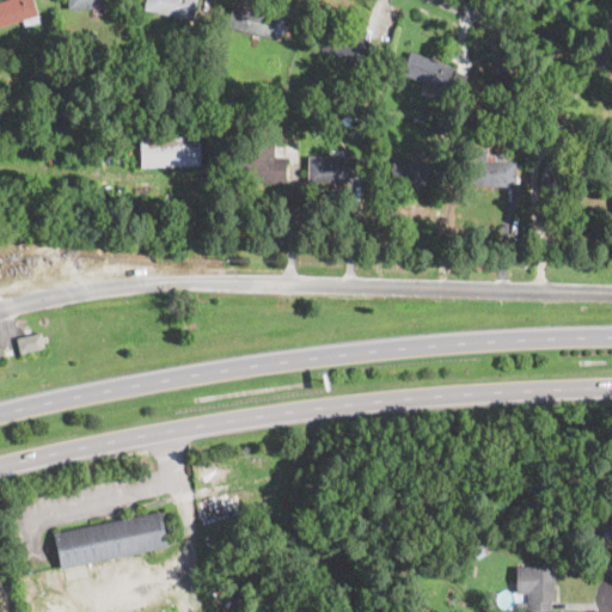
[(32,0),(40,23),(24,28),(22,20),(0,26),(0,0),(32,0)]
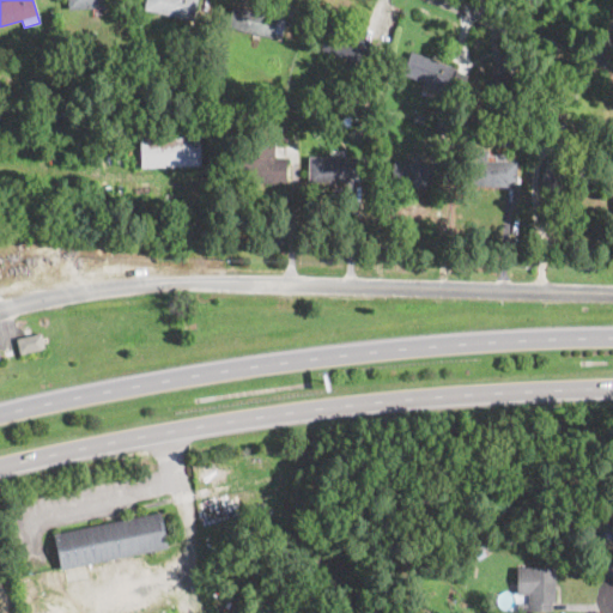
[(68,10),(67,10),(67,0),(116,0),(117,8),(68,10)]
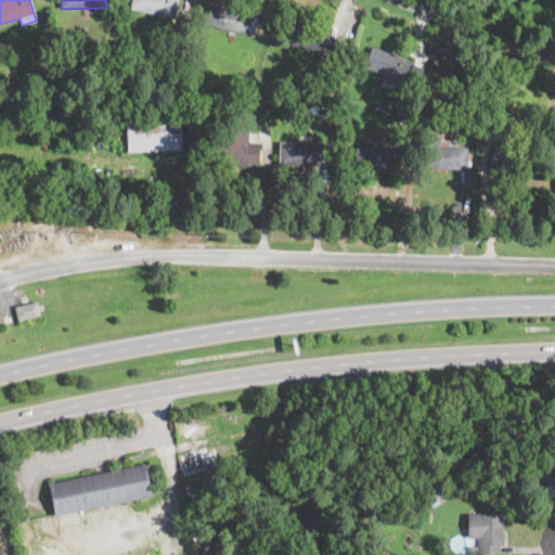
[(178,0),(176,13),(175,20),(129,9),(130,0),(178,0)]
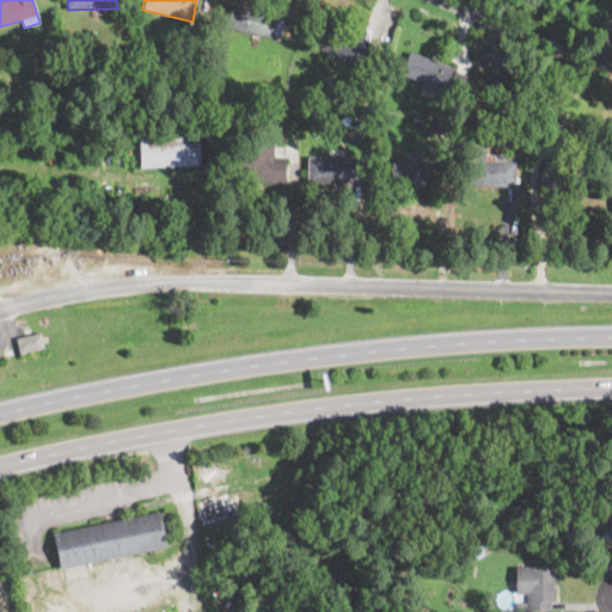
[(285,20),(280,40),(273,38),(274,34),(271,32),(270,38),(227,28),(232,4),(276,14),(276,18),(285,20)]
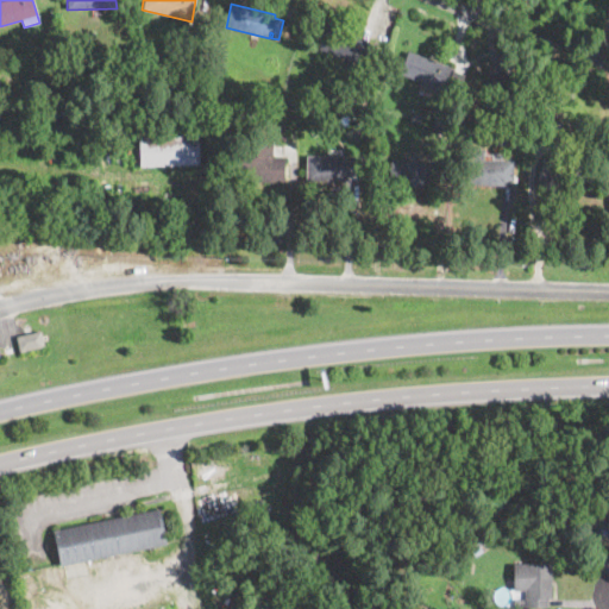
[(362,63),(318,48),(326,26),(369,42),(362,63)]
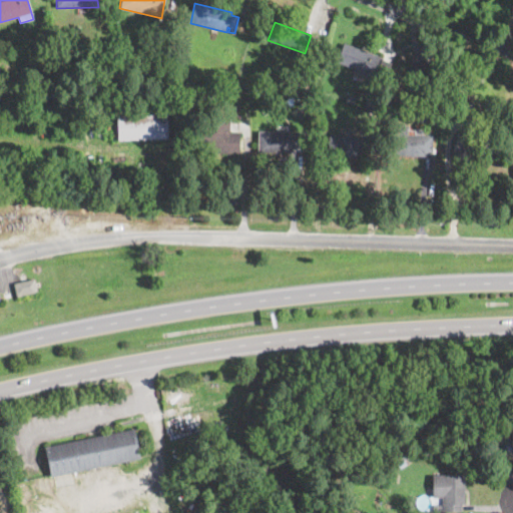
[(165,32),(163,44),(154,42),(156,30),(165,32)]
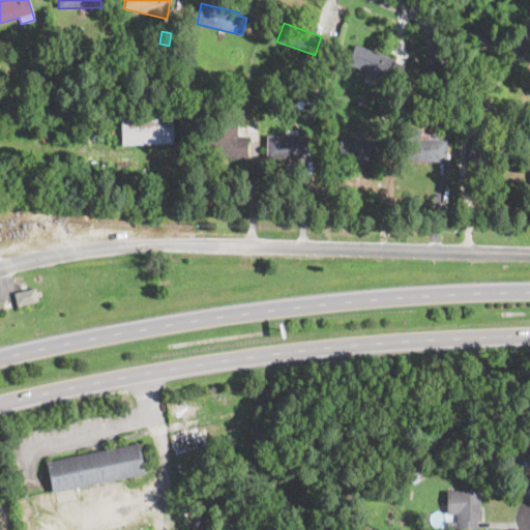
[(388,78),(387,81),(364,72),(365,70),(348,64),(355,45),(394,60),(388,78)]
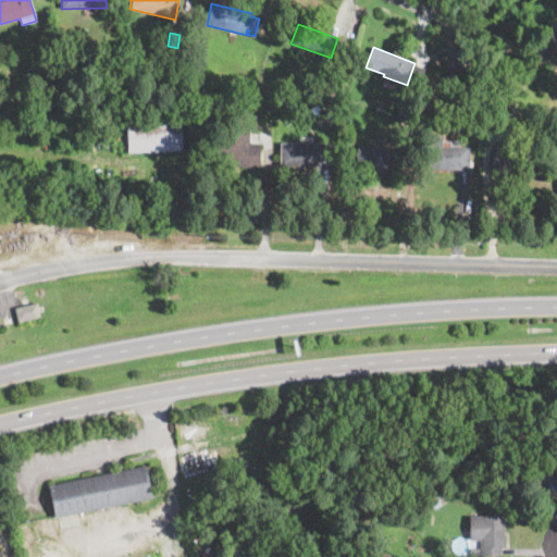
[(158,50),(157,61),(149,60),(151,49),(158,50)]
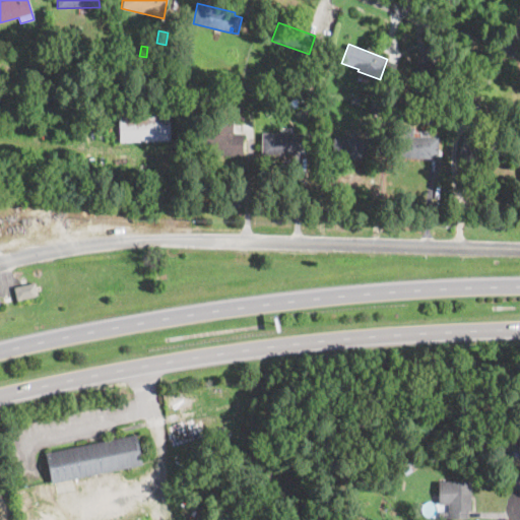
[(440,66),(437,77),(412,70),(415,60),(440,66)]
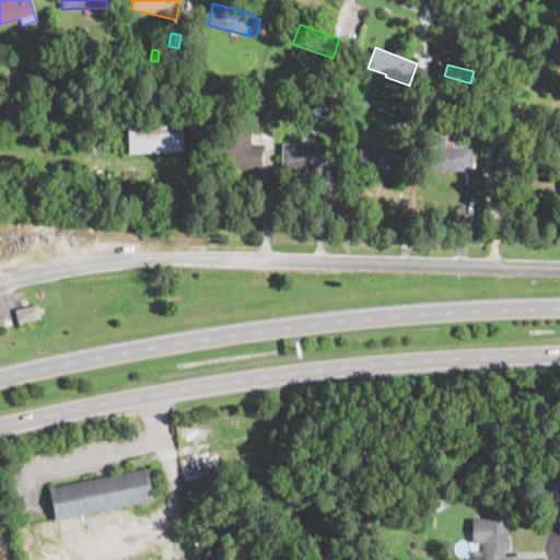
[(27,91),(22,104),(8,98),(13,85),(27,91)]
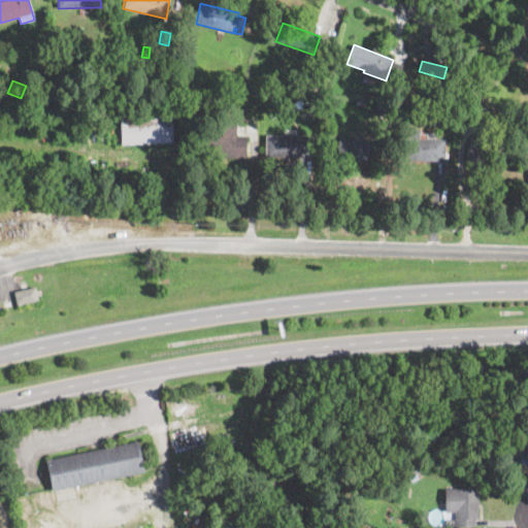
[(318,96),(309,95),(310,86),(319,87),(318,96)]
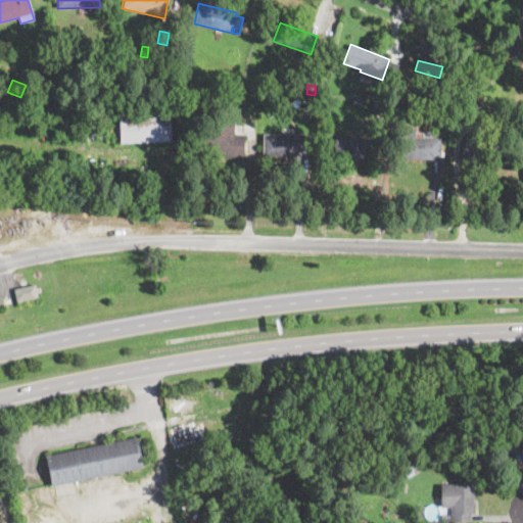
[(291,108),(279,108),(279,99),(291,99),(291,108)]
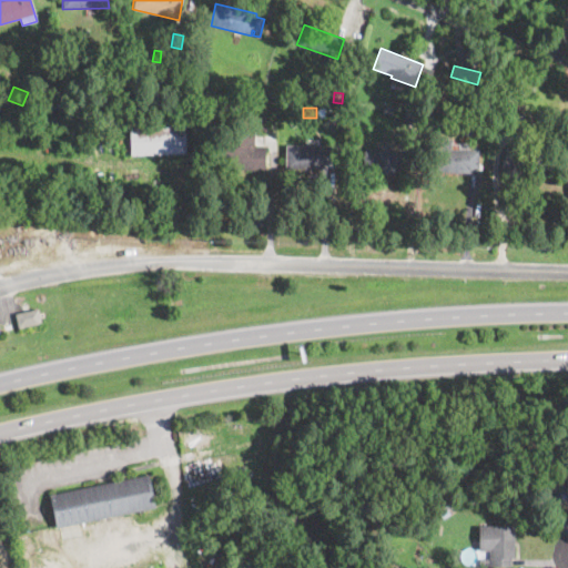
[(418,109),(417,124),(404,124),(405,109),(418,109)]
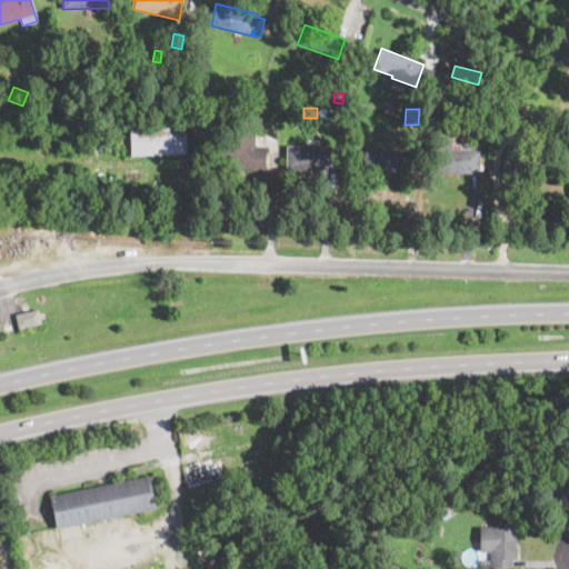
[(559,118),(557,128),(548,126),(549,116),(559,118)]
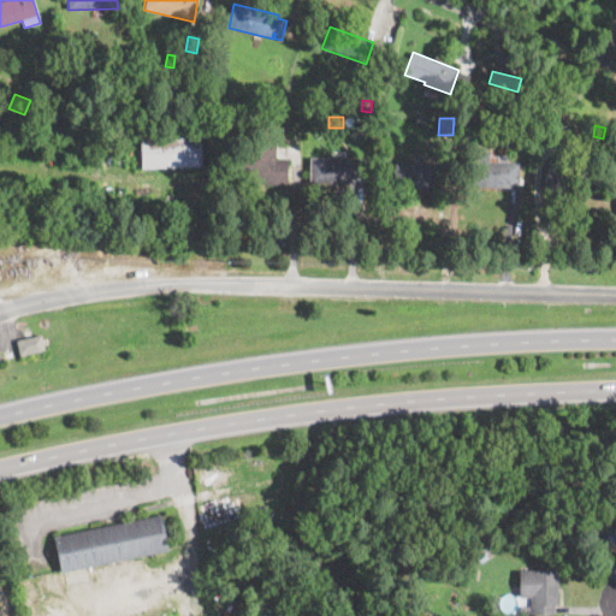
[(201,166),(141,169),(140,138),(200,135),(201,166)]
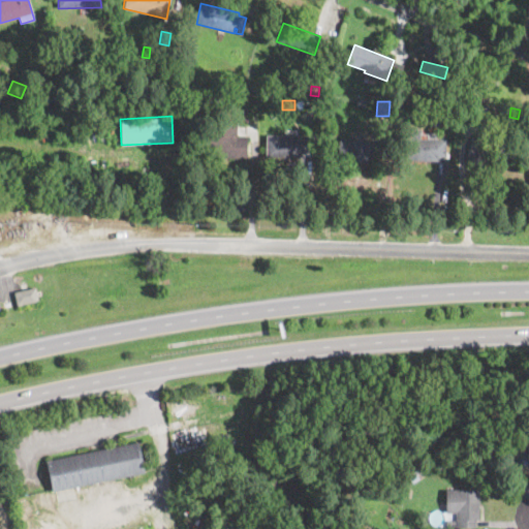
[(237,136),(246,137),(245,159),(213,158),(213,156),(205,155),(205,136),(222,136),(222,117),(237,117),(237,136)]
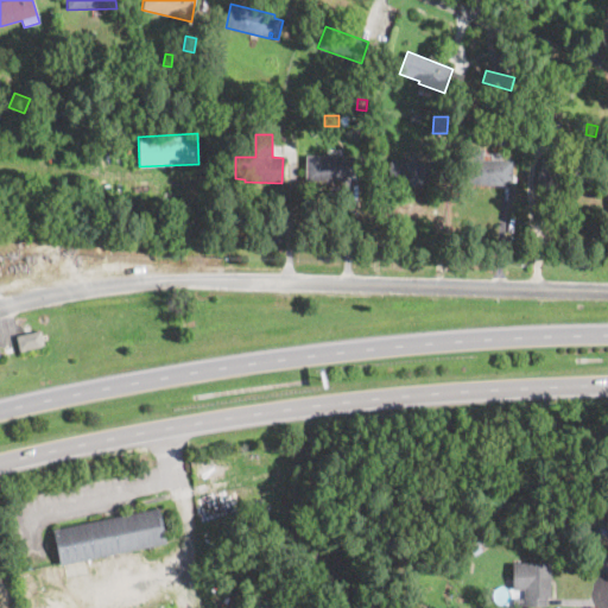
[(481,147),(481,159),(512,160),(512,183),(502,183),(502,185),(466,184),(466,147),(481,147)]
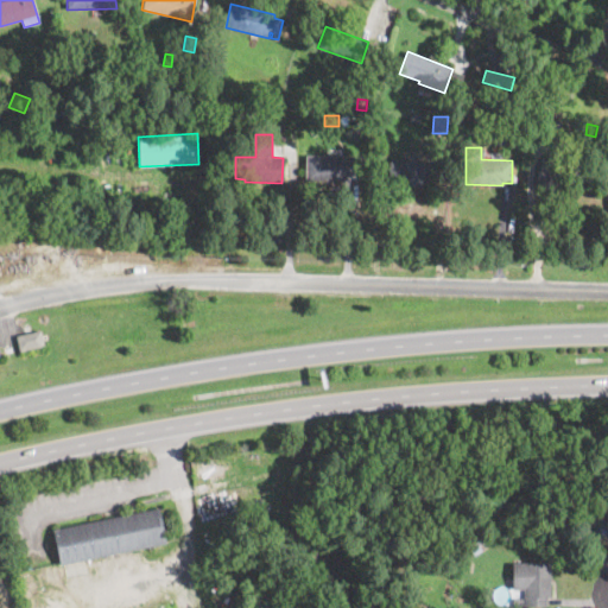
[(551,154),(551,163),(584,164),(583,190),(546,189),(546,185),(537,184),(538,163),(542,163),(543,154),(551,154)]
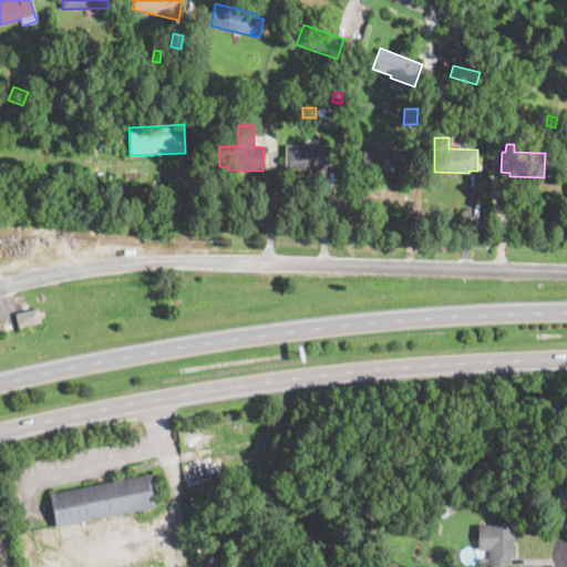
[(330,164),(330,165),(320,165),(320,169),(285,168),(285,145),(330,145),(330,164)]
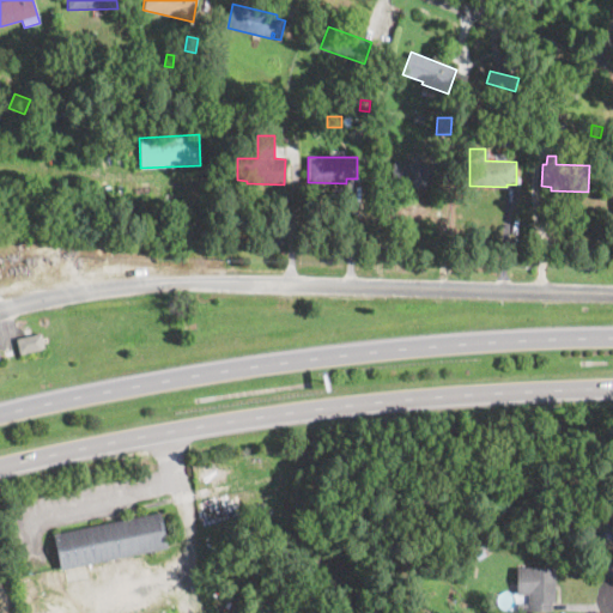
[(435,168),(435,180),(429,180),(429,188),(393,188),(394,163),(429,164),(429,168),(435,168)]
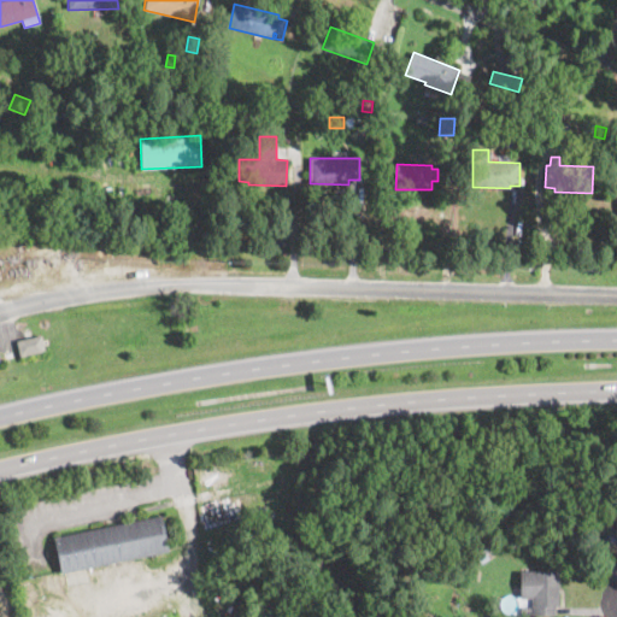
[(46,352),(21,358),(17,341),(41,335),(46,352)]
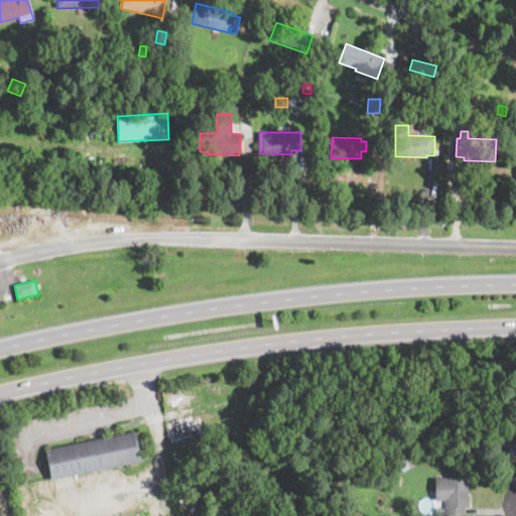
[(122,466),(49,480),(43,448),(134,430),(140,462),(122,466)]
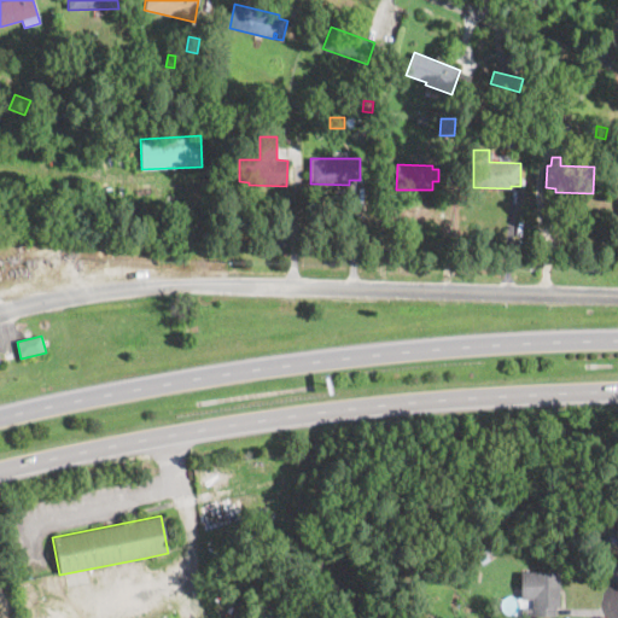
[(559,592),(559,606),(559,608),(557,608),(558,617),(532,617),(532,600),(522,600),(520,572),(558,571),(559,592)]
